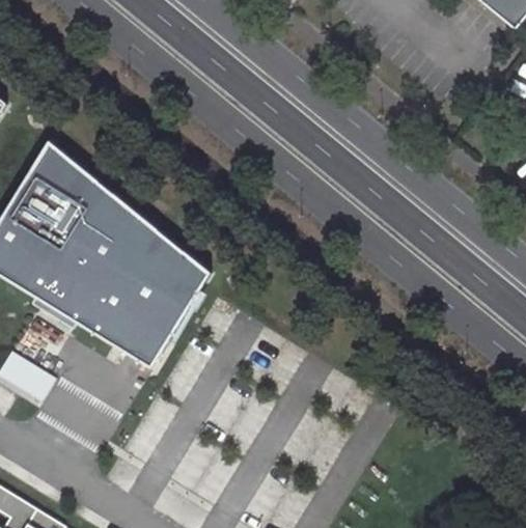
[(480,0),(513,26),(525,8),(525,0),(480,0)]
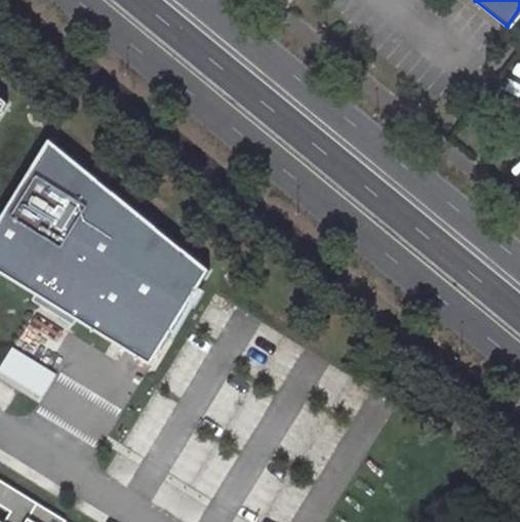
[(0,289),(124,366),(132,353),(148,362),(205,267),(46,137),(0,211),(0,107),(4,101),(2,99),(1,101),(0,99),(0,289)]
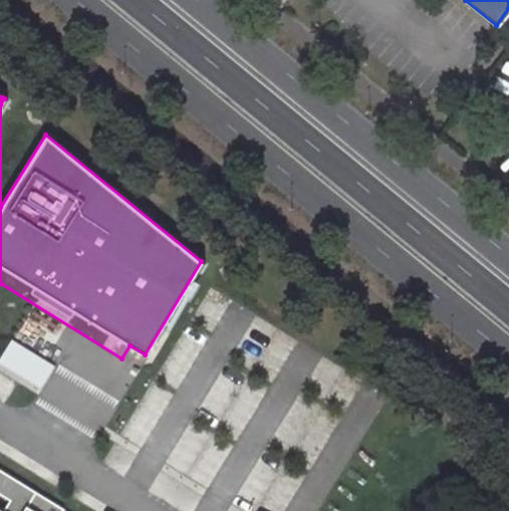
[(9,337),(0,351),(0,359),(39,384),(52,363),(9,337)]
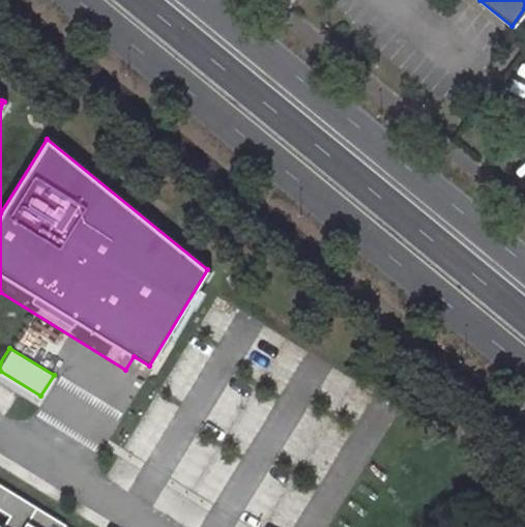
[(35,505),(6,488),(0,498),(0,507),(9,514),(1,526),(2,526),(21,526),(26,520),(35,505)]
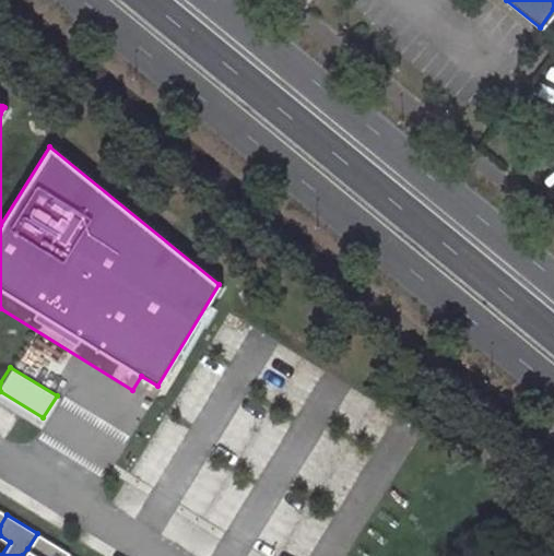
All buildings are outlined.
